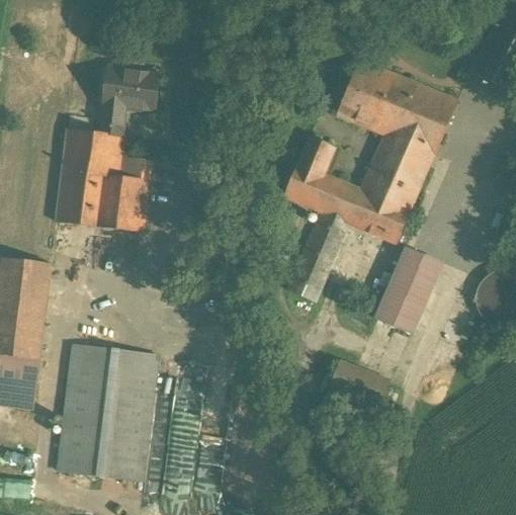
[(412,81),(359,60),(335,114),(383,134),(389,136),(412,81)]
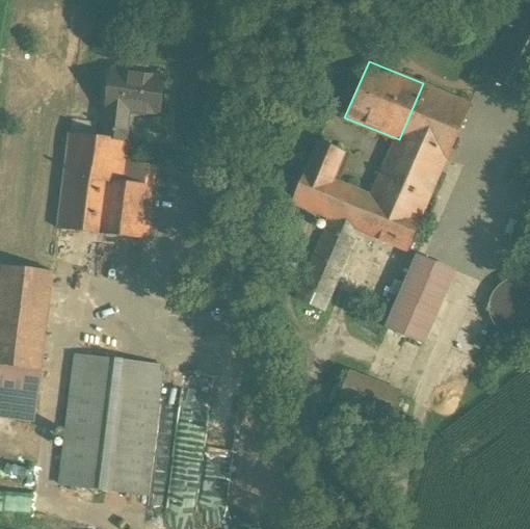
[(162,76),(109,69),(104,106),(105,106),(102,135),(124,138),(127,109),(158,113),(162,76)]
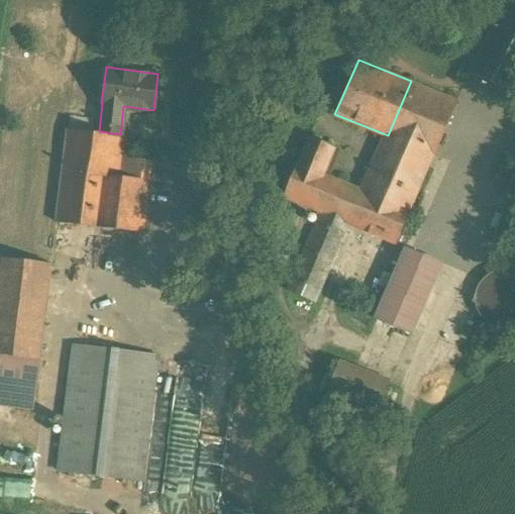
[(411,81),(388,135),(383,133),(358,189),(322,173),(333,145),(307,134),(282,195),(319,210),(287,288),(312,300),(345,221),(394,242),(408,209),(407,208),(431,153),(432,153),(455,100),(411,81)]
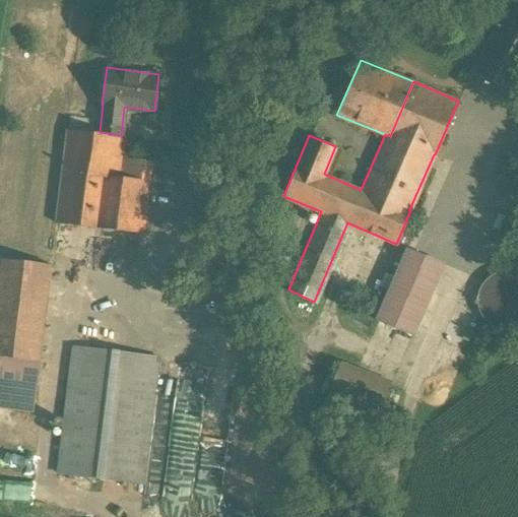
[(92,118),(68,115),(66,128),(54,221),(142,232),(148,180),(119,176),(123,135),(121,135),(100,132),(90,131),(92,118)]
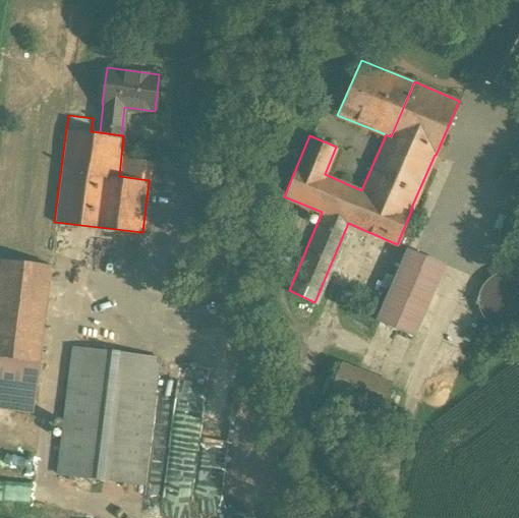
[(49,264),(0,256),(0,383),(34,388),(49,264)]
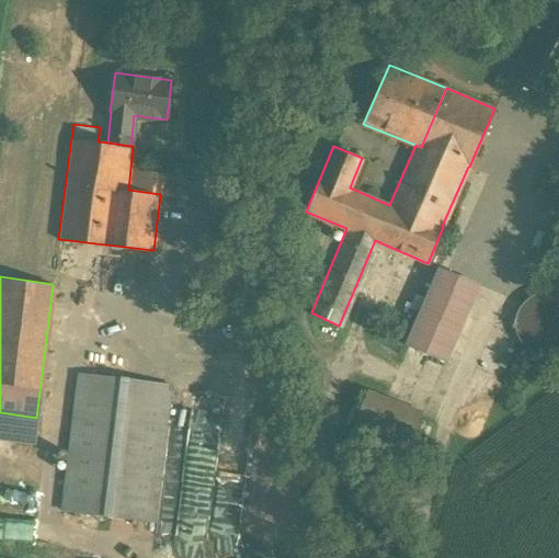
[(468,300),(432,286),(407,342),(444,357),(468,300)]
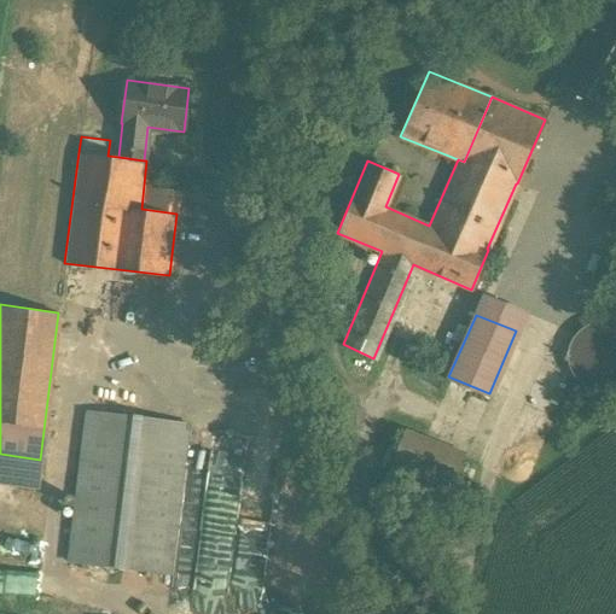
[(615,316),(605,315),(591,319),(577,327),(570,340),(567,355),(570,370),(579,382),(592,391),(606,393),(615,391),(615,316)]
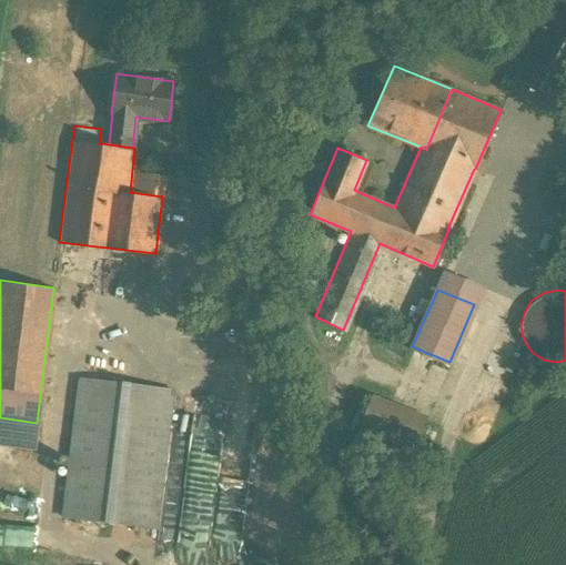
[(375,316),(374,320),(375,322),(376,323),(378,325),(381,325),(383,325),(385,323),(386,321),(386,319),(386,316),(384,315),(383,313),(381,313),(377,313),(376,315),(375,316)]
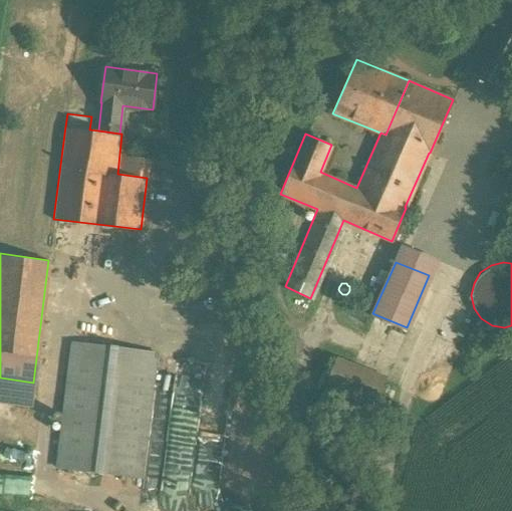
[(362,297),(362,295),(362,293),(361,291),(359,290),(357,289),(355,290),(353,291),(352,293),(351,295),(352,297),(353,299),(355,300),(357,300),(359,300),(361,299),(362,297)]
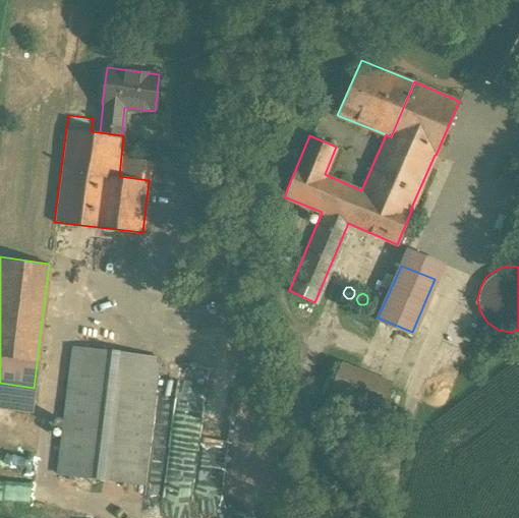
[(158,356),(72,346),(56,472),(141,482),(158,356)]
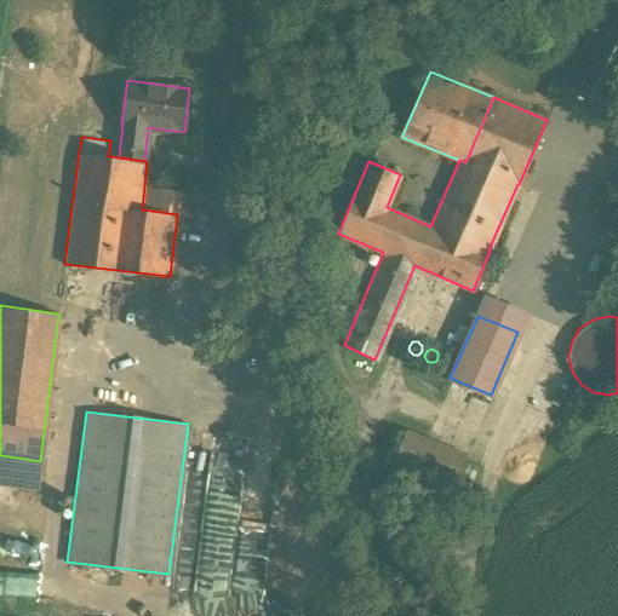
[(463,458),(404,433),(388,472),(446,496),(463,458)]
